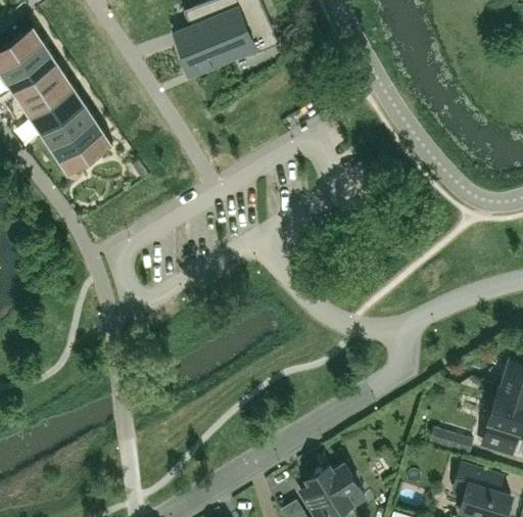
[(188,45),(180,48),(189,80),(238,58),(239,63),(279,47),(259,0),(217,0),(183,14),(190,30),(183,33),(188,45)]
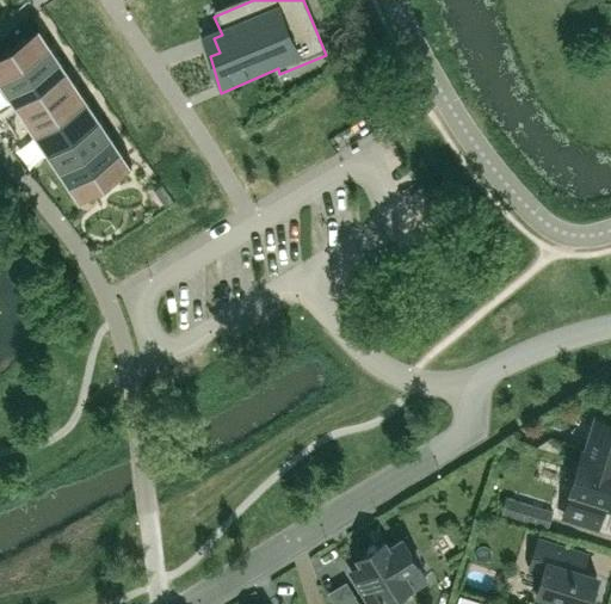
[(0,88),(79,205),(80,204),(79,202),(128,170),(129,171),(131,170),(38,32),(36,34),(38,36),(0,61),(0,88)]
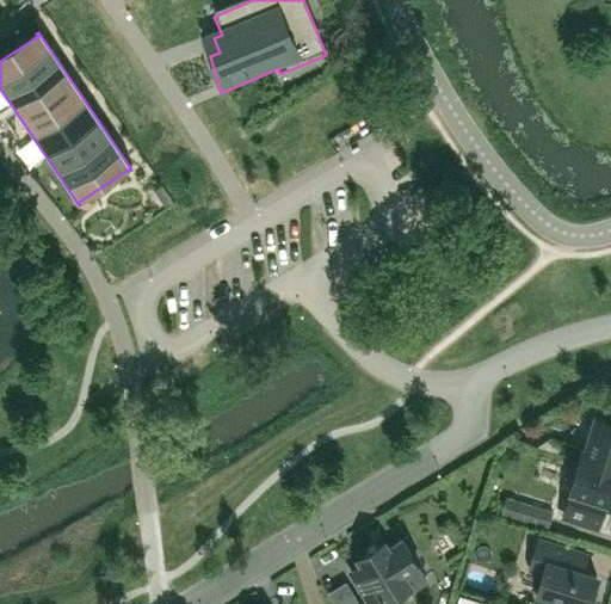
[(610,421),(594,417),(584,451),(581,450),(574,470),(610,481),(610,421)]
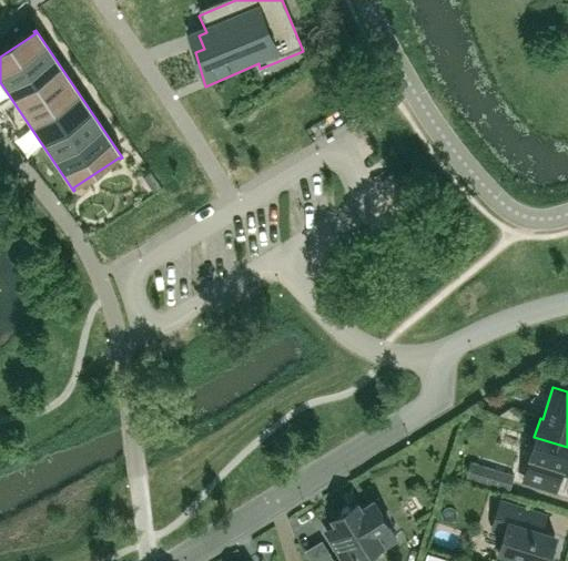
[(511,410),(498,420),(519,427),(523,414),(511,410)]
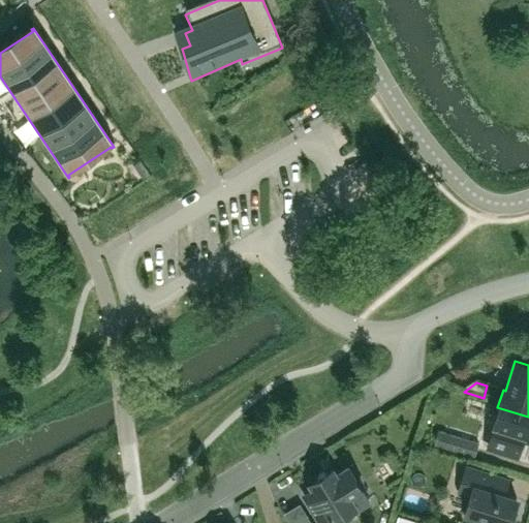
[(528,444),(528,417),(497,407),(489,433),(492,434),(486,454),(518,464),(525,443),(528,444)]
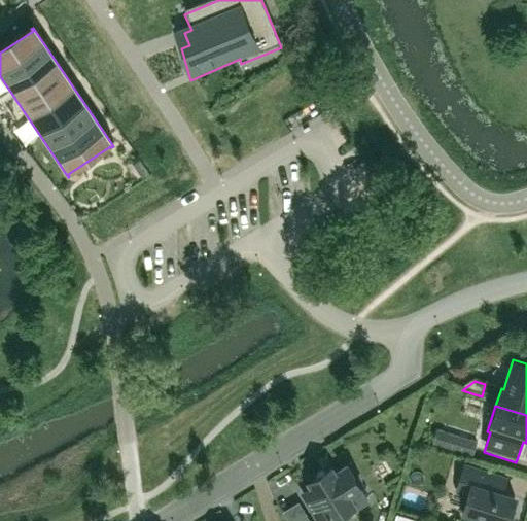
[(472,460),(477,446),(437,433),(432,448),(472,460)]
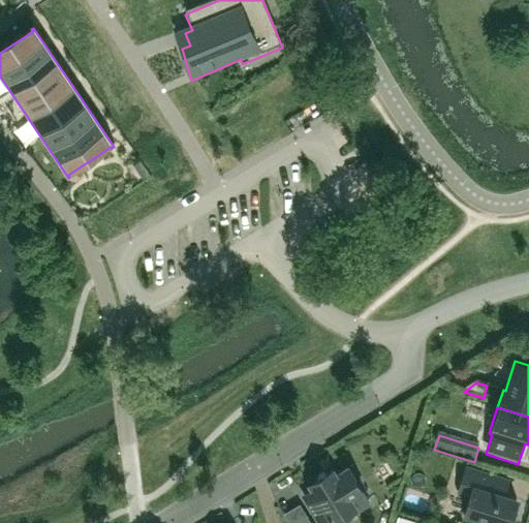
[(368,505),(362,496),(363,495),(348,472),(336,480),(333,473),(311,486),(315,492),(305,498),(318,522),(325,522),(329,520),(330,522),(333,521),(333,522),(336,522),(353,511),(355,514),(368,505)]
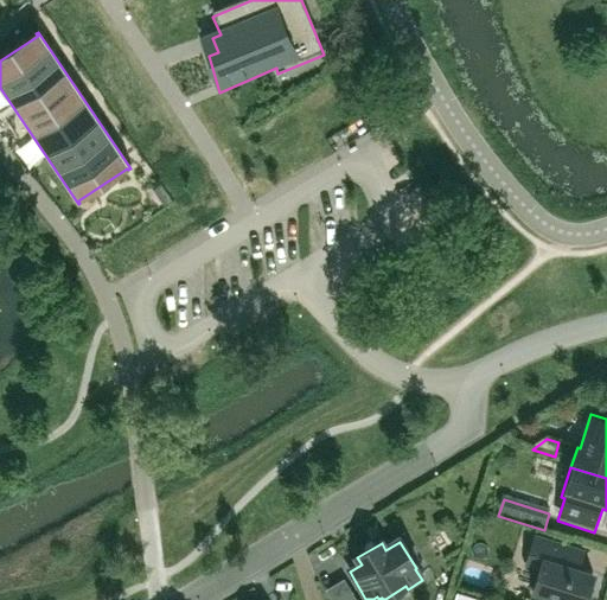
[(593,578),(577,573),(582,556),(535,542),(526,568),(536,572),(536,570),(541,573),(532,599),(556,599),(586,599),(593,578)]
